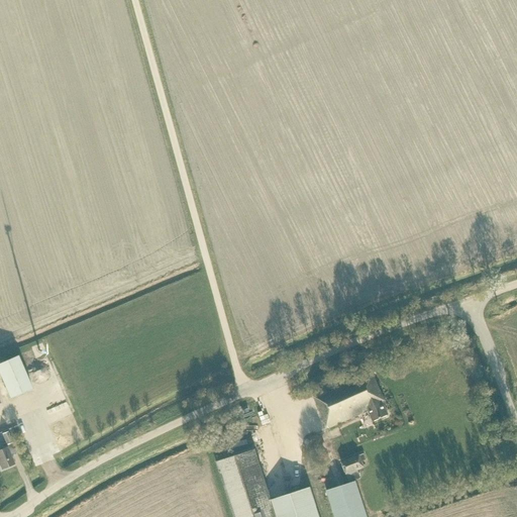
[(32,389),(18,355),(0,363),(0,376),(10,399),(32,389)]
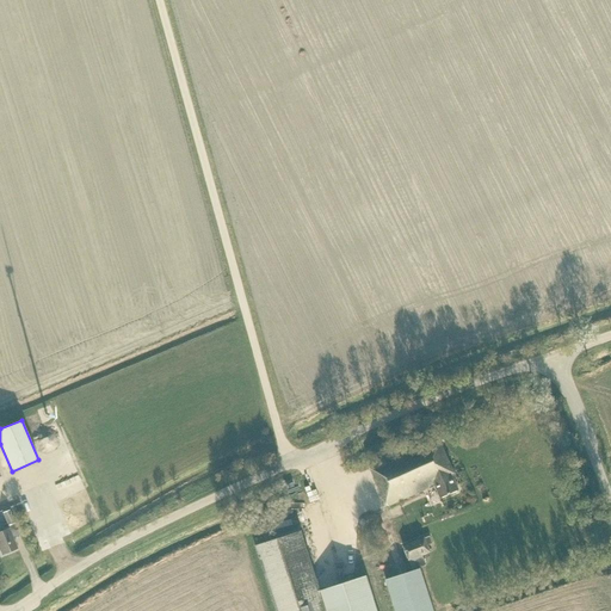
[(455,474),(437,436),(382,461),(369,466),(387,506),(434,486),(440,499),(458,491),(452,475),(455,474)]
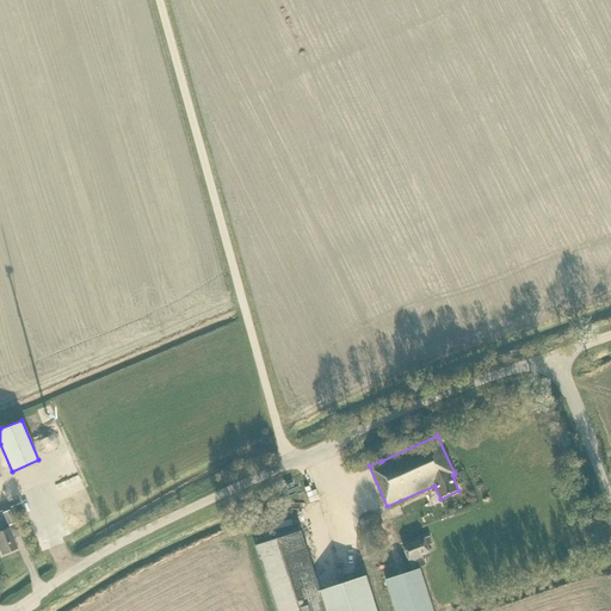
[(17,549),(12,538),(19,535),(8,510),(2,512),(7,523),(1,525),(4,530),(0,531),(0,550),(1,555),(17,549)]
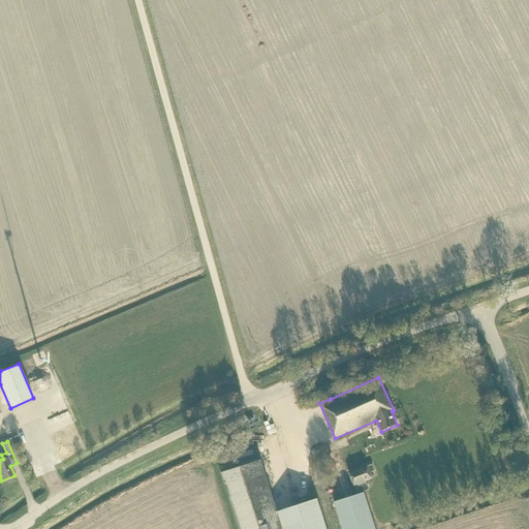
[(327,528),(317,498),(277,511),(260,460),(221,472),(239,528),(327,528)]
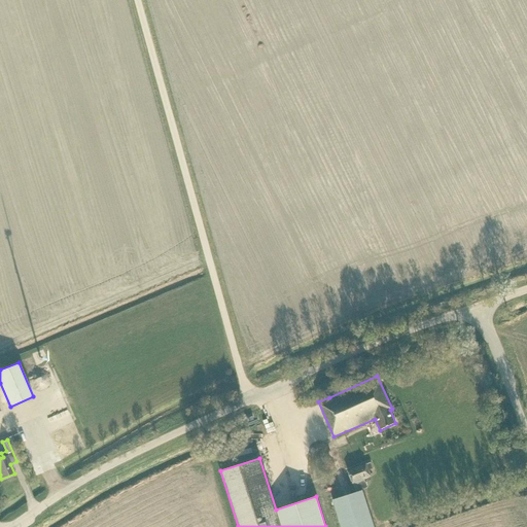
[(356,492),(362,489),(367,487),(364,479),(371,476),(365,464),(348,471),(352,483),(353,483),(356,492)]
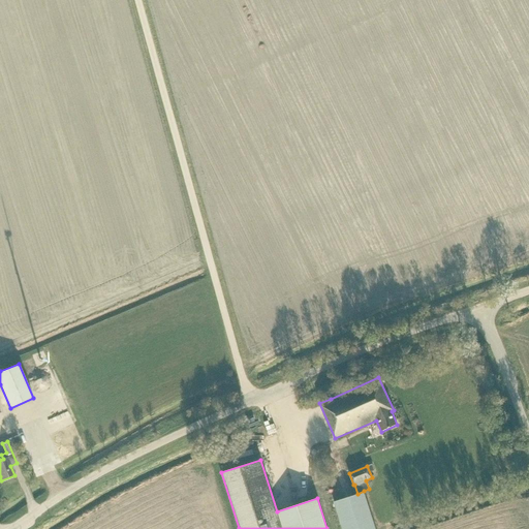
[(375,528),(364,493),(334,502),(342,528),(375,528)]
